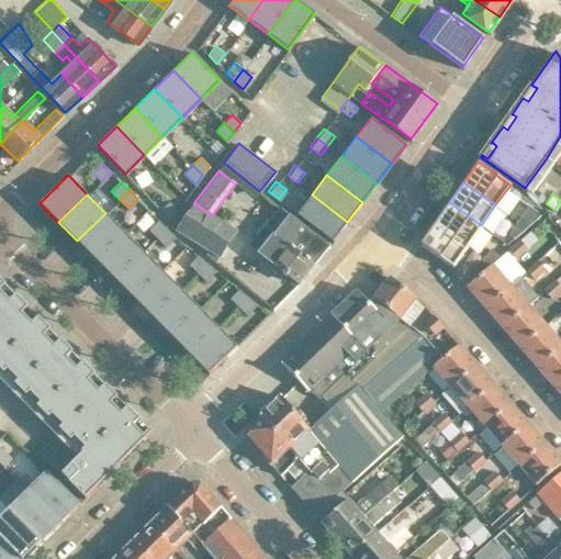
[(333,241),(347,222),(312,194),(298,213),(333,241)]
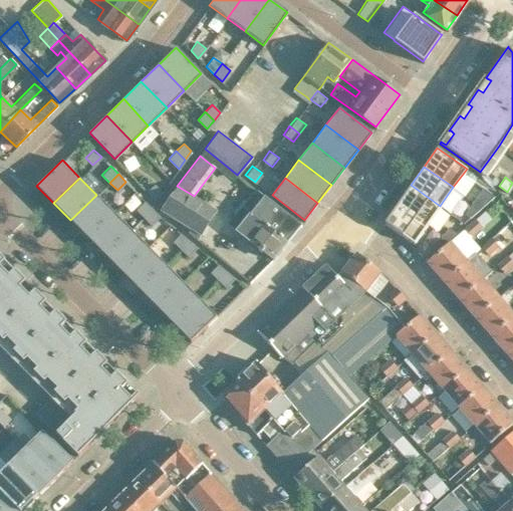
[(155,184),(147,191),(156,200),(162,191),(155,184)]
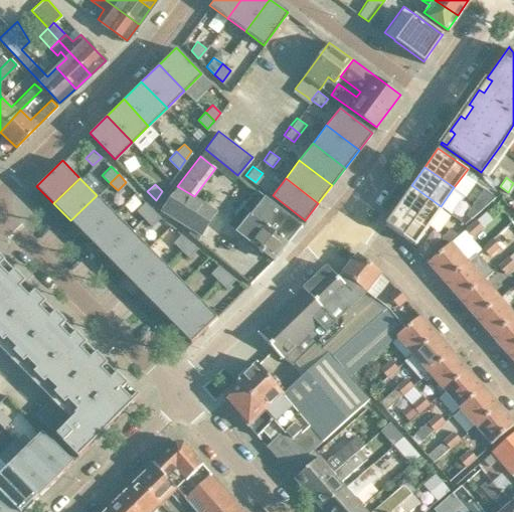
[(441,206),(411,185),(398,204),(427,225),(441,206)]
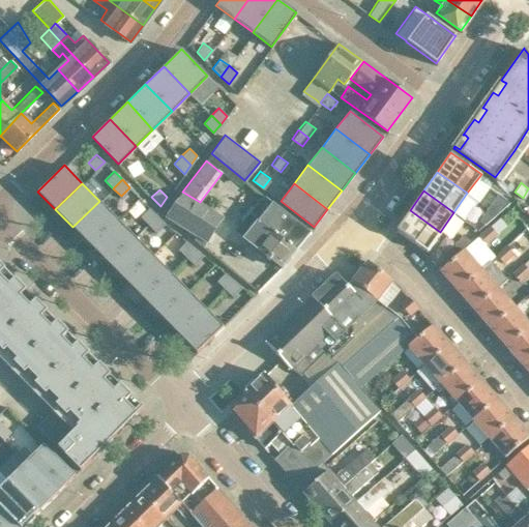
[(166,214),(165,215),(168,217),(206,241),(222,215),(200,202),(182,192),(166,214)]
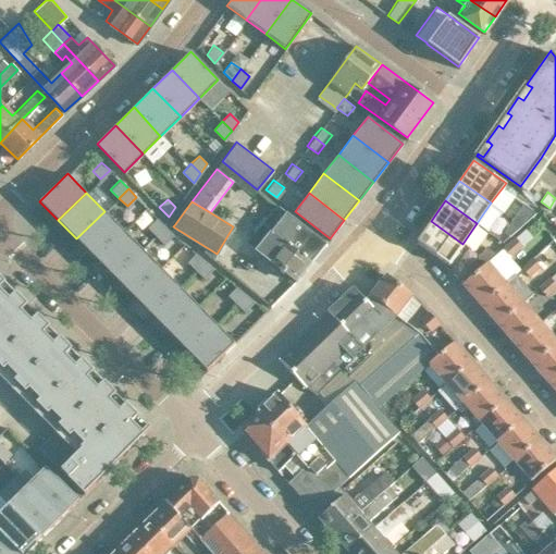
[(522,202),(513,218),(521,224),(535,211),(522,202)]
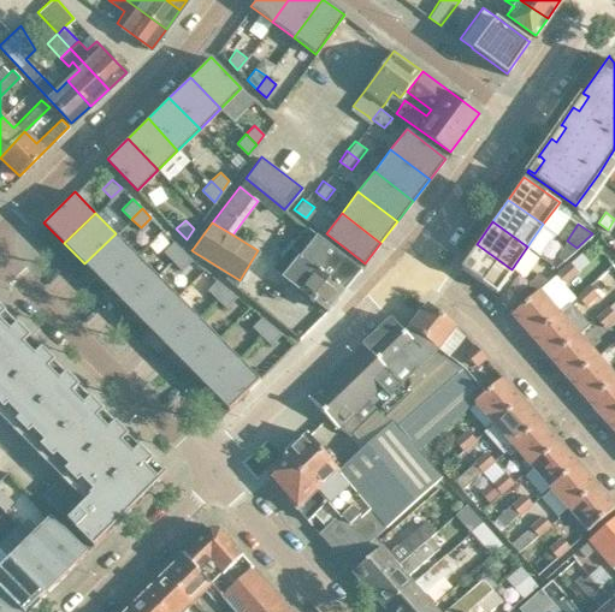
[(291,238),(287,244),(344,290),(360,269),(306,226),(297,237),(291,238)]
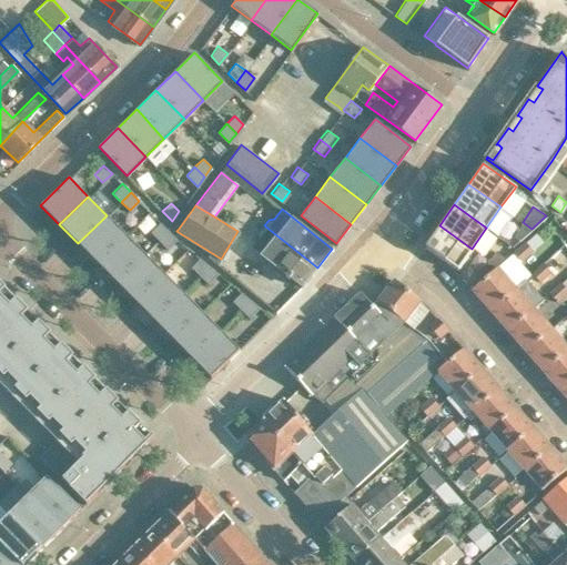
[(78,243),(97,262),(125,234),(107,215),(78,243)]
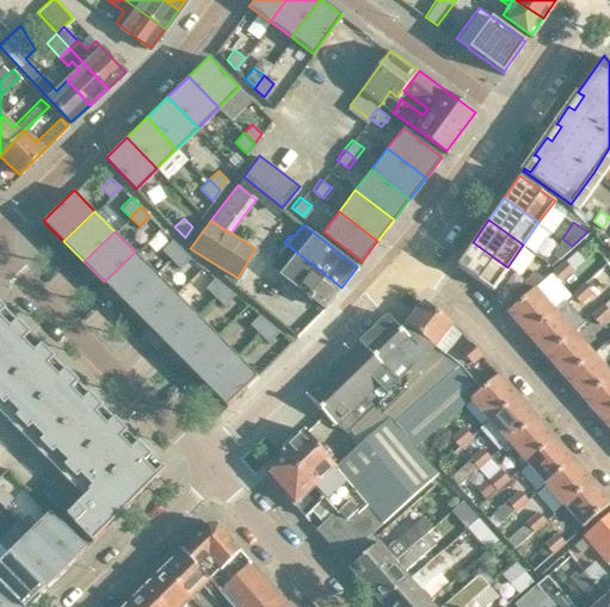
[(161,248),(171,258),(180,247),(172,239),(161,248)]
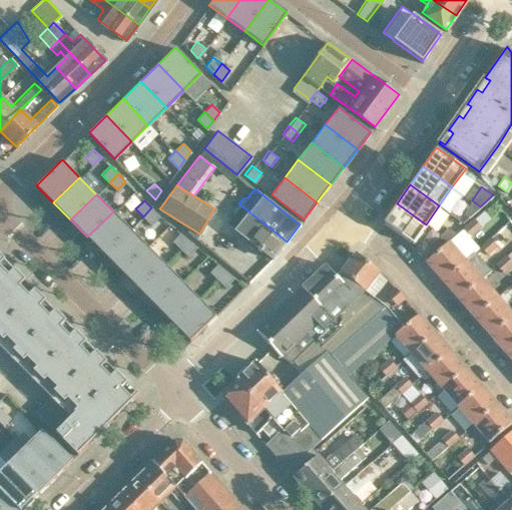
[(469,215),(480,206),(472,200),(463,211),(469,215)]
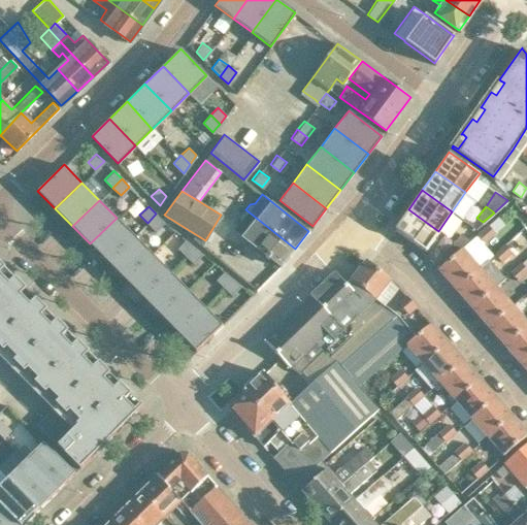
[(508,206),(488,224),(476,234),(484,243),(496,233),(517,216),(508,206)]
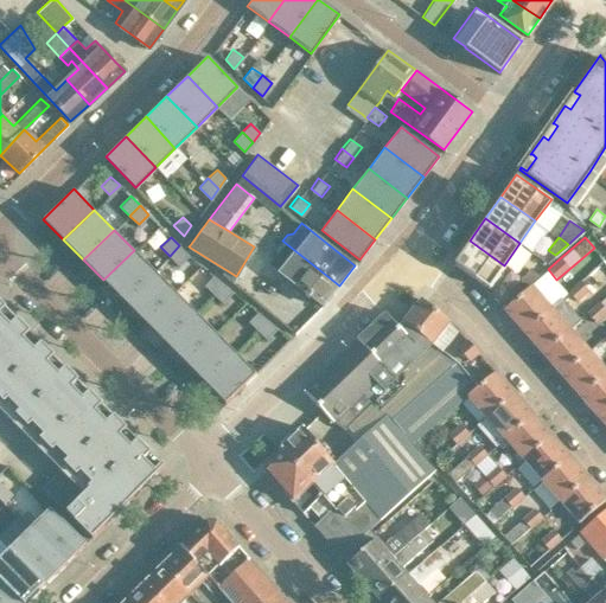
[(282,241),(276,248),(276,254),(286,262),(279,271),(306,292),(305,294),(308,296),(310,295),(323,305),(339,286),(282,241)]
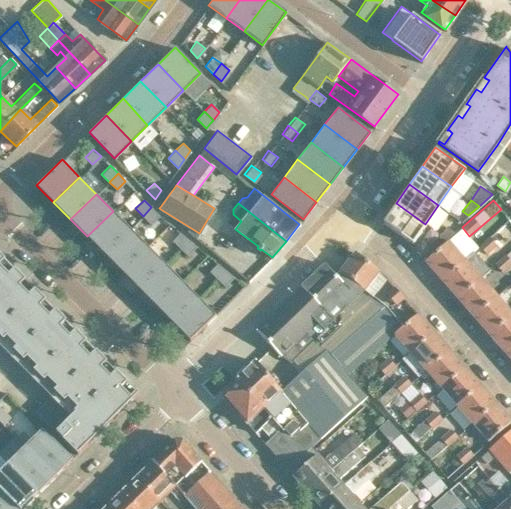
[(396,203),(383,221),(412,242),(425,224),(396,203)]
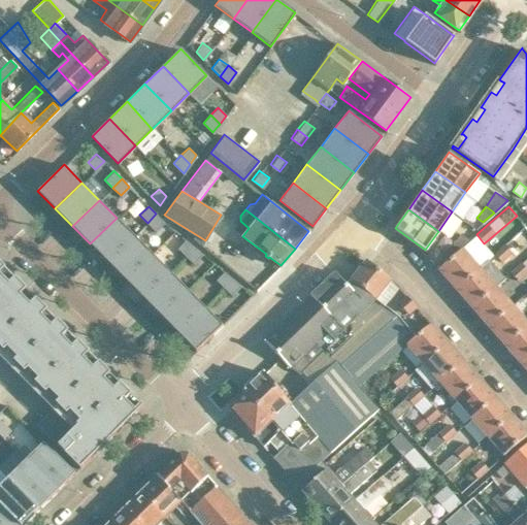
[(147,223),(155,230),(164,222),(156,214),(147,223)]
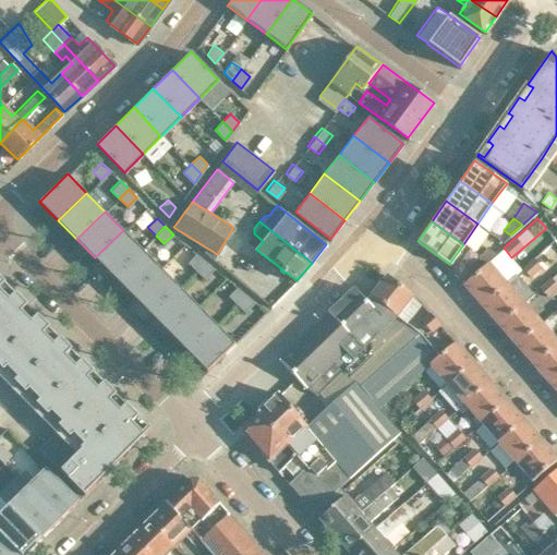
[(113,276),(142,249),(123,230),(95,257),(113,276)]
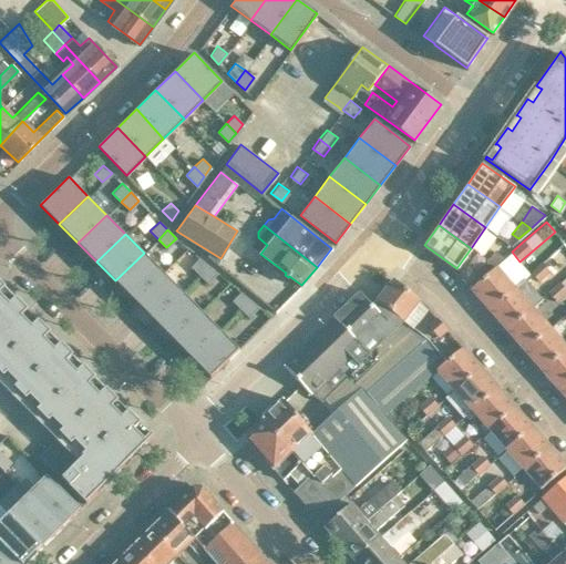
[(494,249),(486,259),(496,266),(497,265),(505,257),(494,249)]
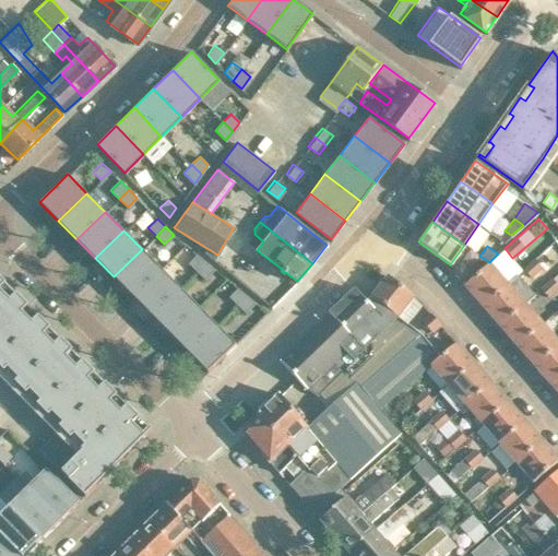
[(114,276),(132,296),(161,268),(142,249),(114,276)]
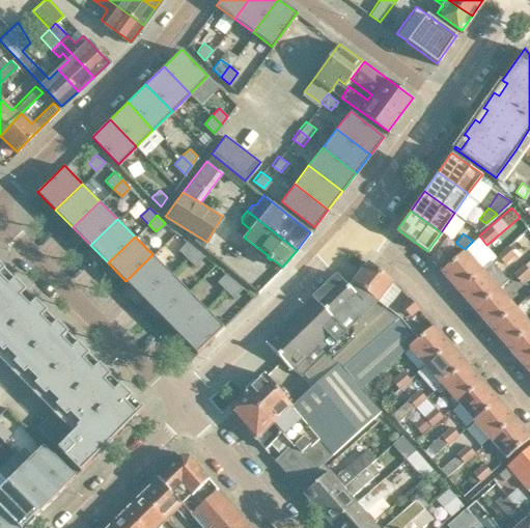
[(186,256),(195,248),(187,241),(178,249),(186,256)]
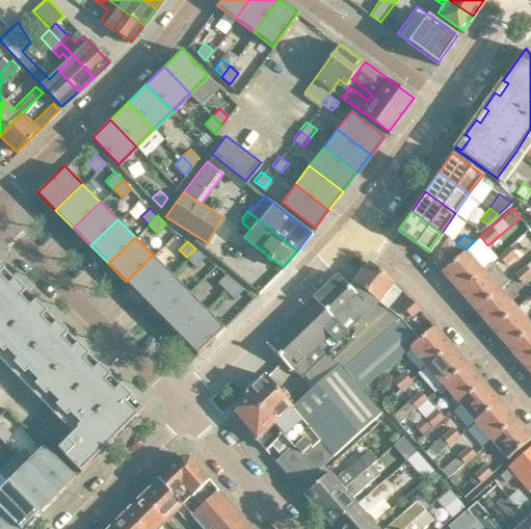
[(455,258),(466,249),(456,243),(449,254),(455,258)]
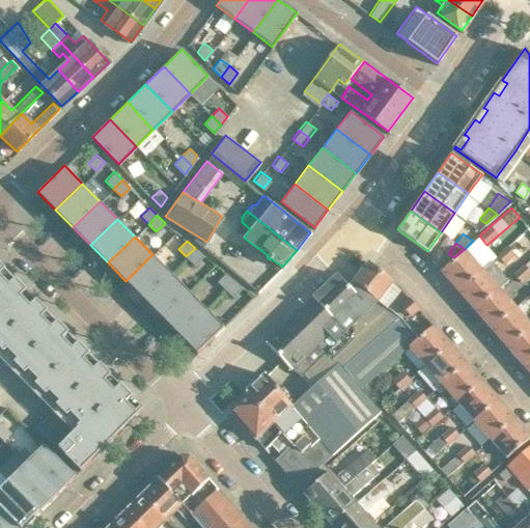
[(504,264),(515,253),(508,244),(496,254),(504,264)]
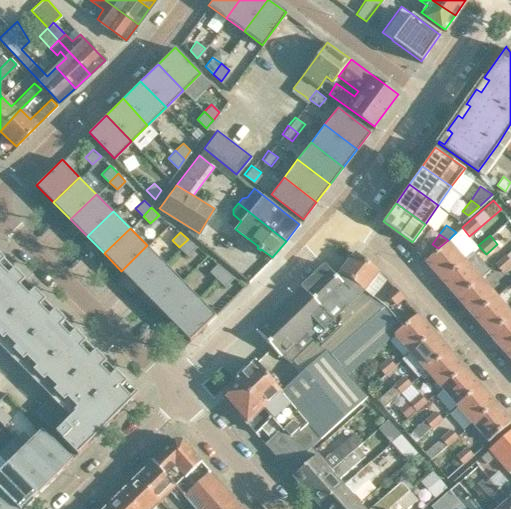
[(196,246),(188,239),(179,247),(187,255),(196,246)]
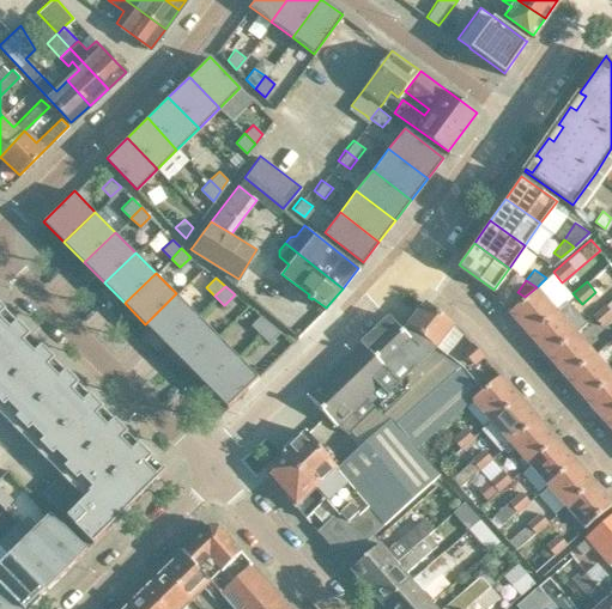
[(508,311),(527,333),(557,308),(538,286),(537,287),(525,297),(508,311)]
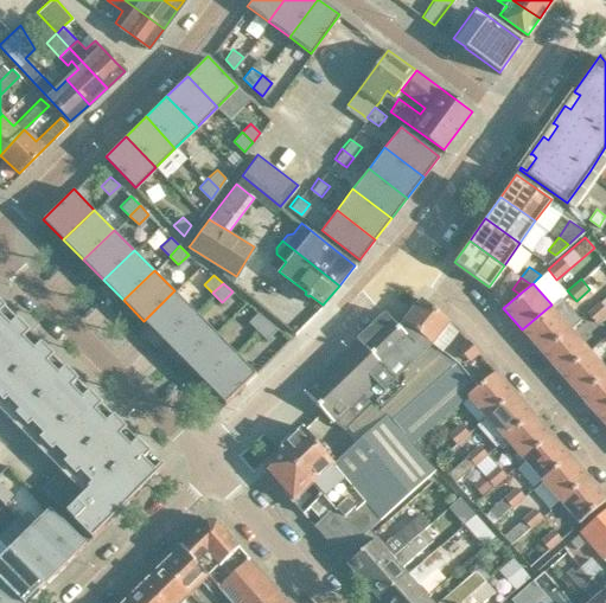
[(164,341),(195,310),(174,290),(144,321),(164,341)]
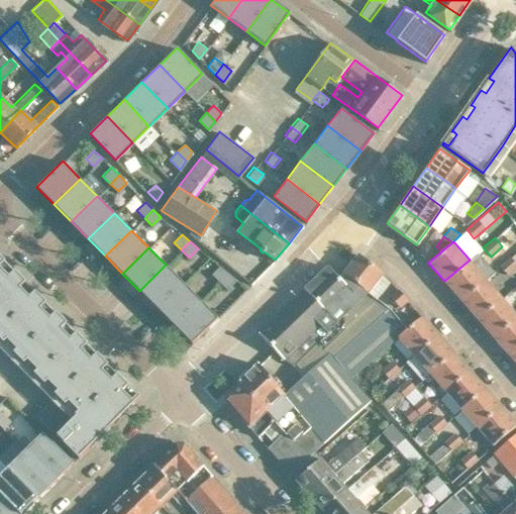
[(515,251),(510,257),(499,267),(506,276),(515,267),(515,251)]
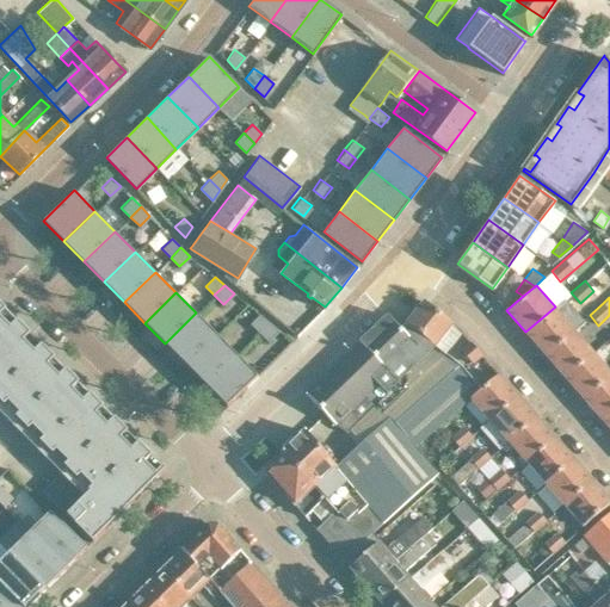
[(406,321),(424,338),(433,346),(453,322),(423,298),(406,321)]
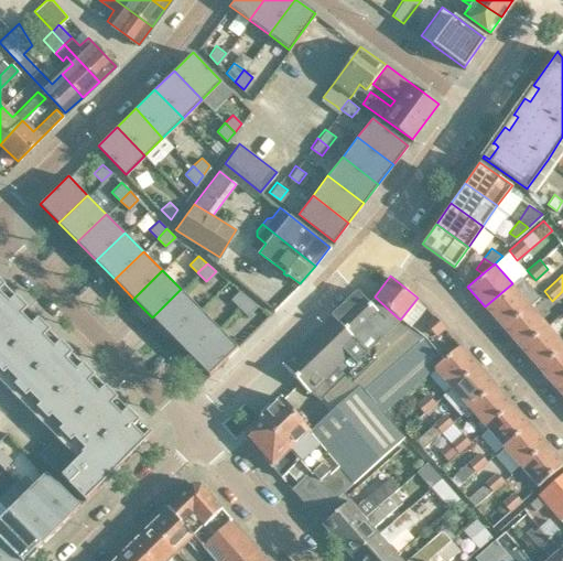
[(512,283),(485,306),(502,327),(530,303),(539,295),(521,276),(512,283)]
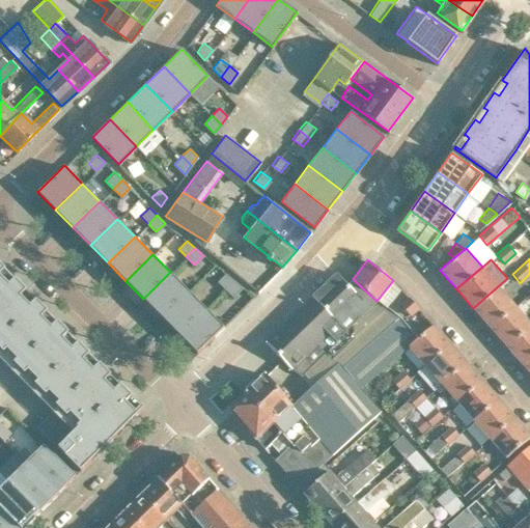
[(0,358),(52,411),(50,412),(36,425),(80,470),(96,453),(109,441),(143,407),(0,262),(0,358)]
